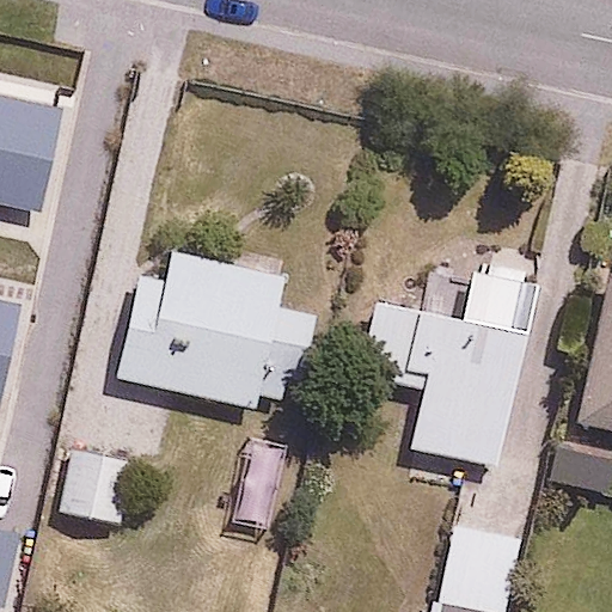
[(0,200),(41,210),(66,101),(0,85),(0,200)]
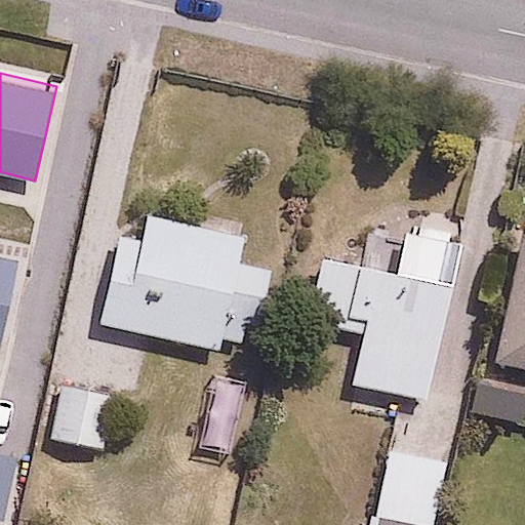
[(244,260),(251,224),(150,205),(143,242),(122,238),(106,327),(223,348),(224,337),(265,345),(278,267),(244,260)]
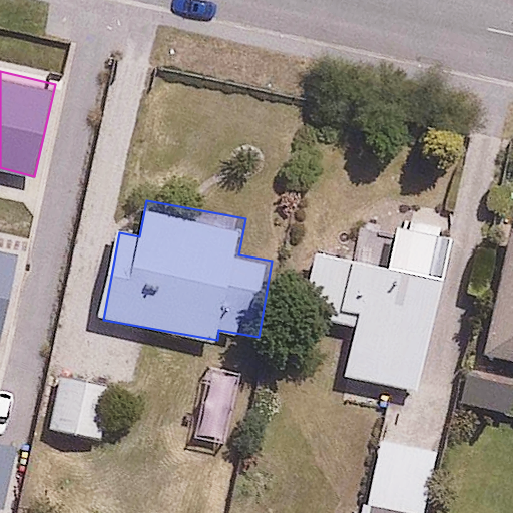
[(381,261),(319,244),(302,311),(364,327),(351,377),(422,395),(455,266),(437,261),(449,214),(397,201),(381,261)]
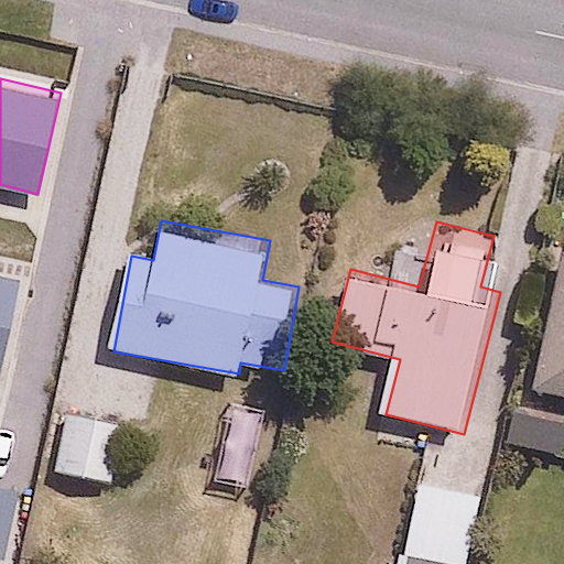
[(0,369),(2,370),(26,260),(0,253),(0,369)]
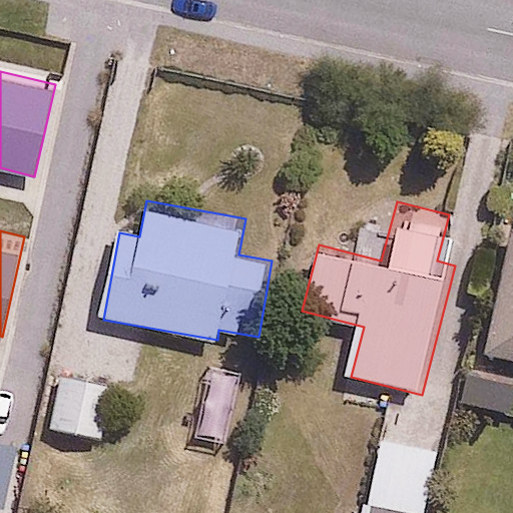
[(512,235),(491,349),(512,353),(512,235)]
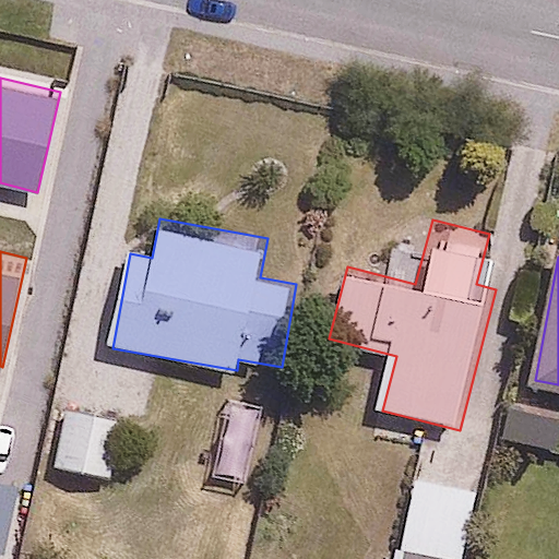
[(126,418),(68,404),(52,467),(110,482),(126,418)]
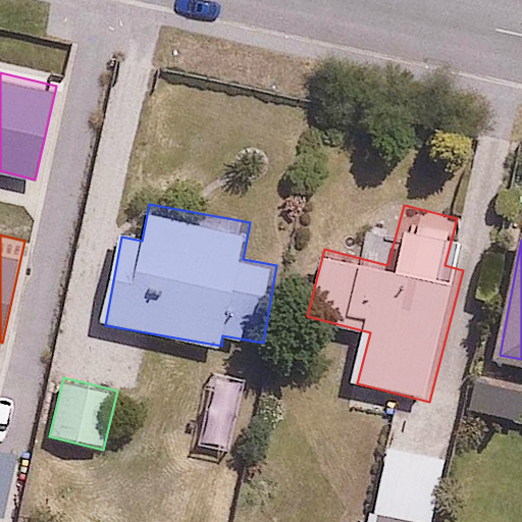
[(427,521),(447,439),(394,428),(375,509),(349,503),(344,521),(427,521)]
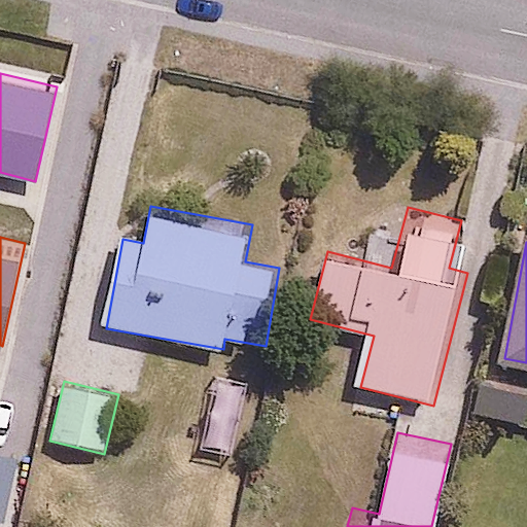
All buildings are outlined.
